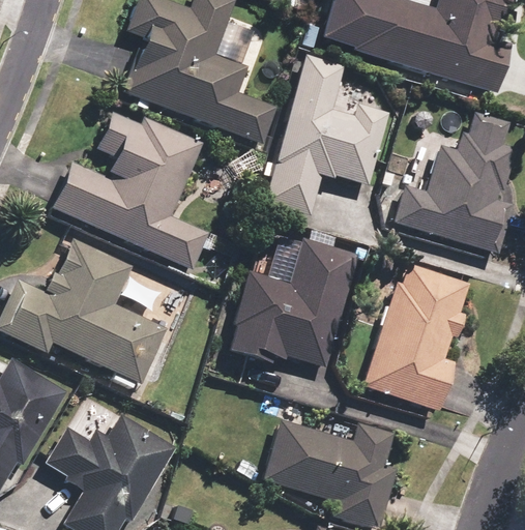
[(145,38),(124,89),(263,144),(278,107),(240,91),(250,69),(215,56),(236,1),(233,0),(197,0),(193,12),(161,0),(134,0),(122,29),(145,38)]
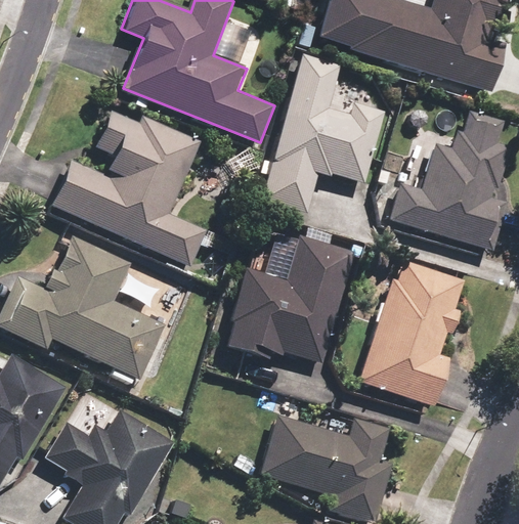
[(501,26),(508,0),(432,0),(431,8),(404,0),(333,0),(322,38),(350,46),(349,52),(489,94),(505,43),(487,38),(491,23),(501,26)]
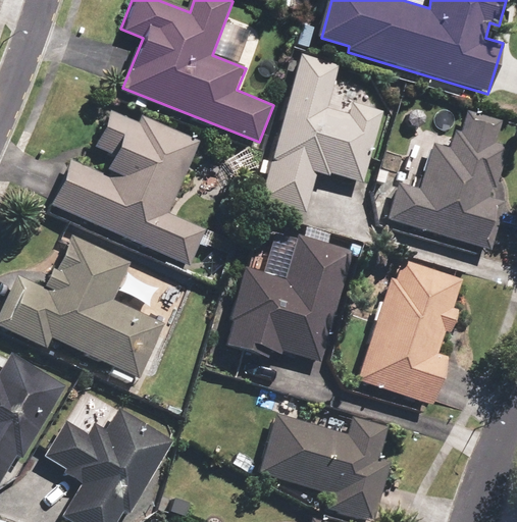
[(347,113),(328,108),(341,62),(298,51),(257,200),(305,213),(316,171),(365,184),(384,113),(350,103),(347,113)]
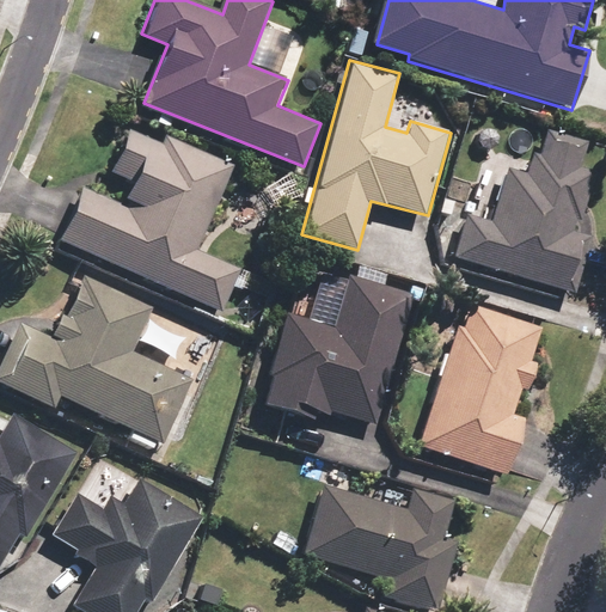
[(128,210),(83,191),(61,240),(224,311),(242,268),(199,250),(234,166),(133,122),(111,171),(166,196),(151,231),(124,220),(128,210)]
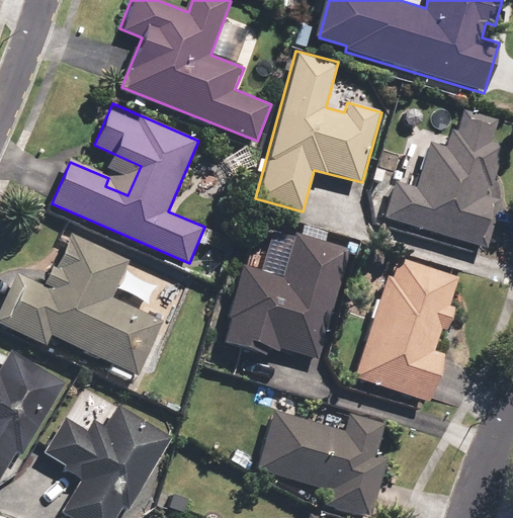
[(449,130),(445,144),(411,134),(404,159),(423,164),(417,183),(395,176),(383,216),(481,245),(494,199),(485,196),(488,185),(493,187),(506,145),(493,142),(500,118),(464,107),(457,132),(449,130)]
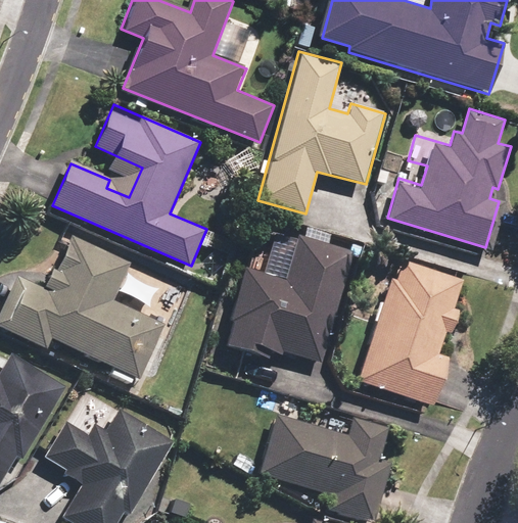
[(244,266),(221,345),(270,360),(273,351),(285,355),(287,349),(325,361),(358,251),(299,234),(285,278),(244,266)]
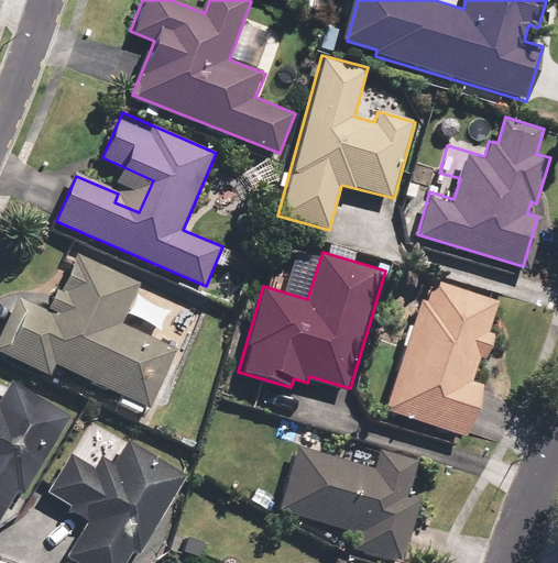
[(22,293),(0,341),(0,351),(52,375),(55,366),(124,398),(121,407),(149,419),(179,353),(121,327),(142,283),(77,253),(53,307),(22,293)]
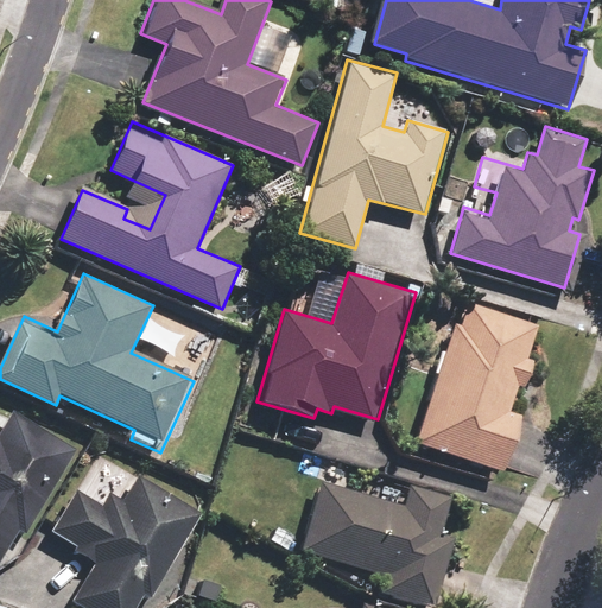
[(509,470),(524,413),(513,410),(520,386),(526,387),(533,359),(528,358),(538,324),(458,304),(420,447),(509,470)]
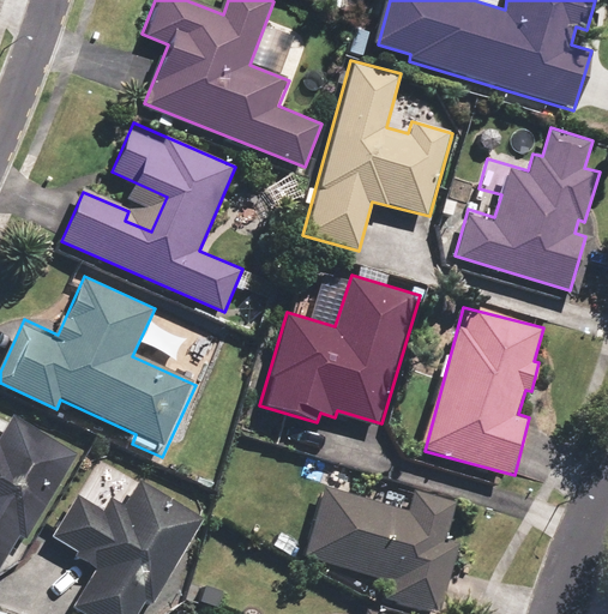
[(73,453),(10,420),(0,437),(0,569),(10,575),(73,453)]
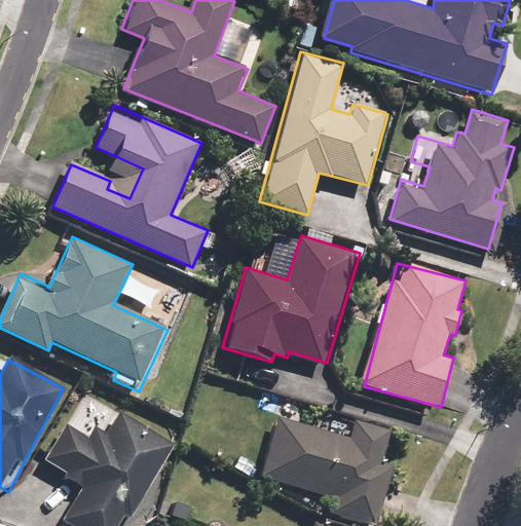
[(66,425),(46,462),(84,483),(65,519),(77,525),(119,525),(125,514),(134,518),(174,444),(117,412),(106,434),(95,427),(89,438),(66,425)]
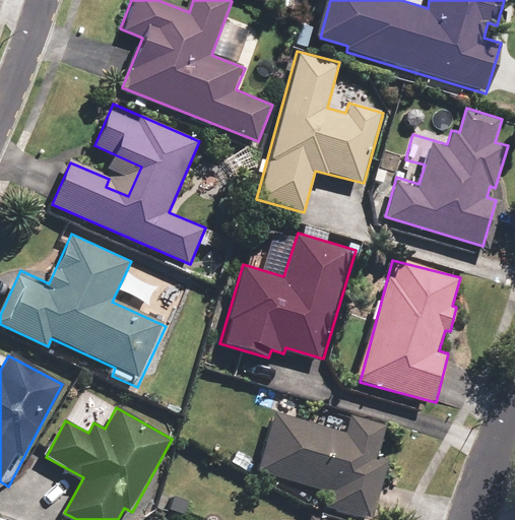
[(378,458),(388,427),(353,416),(348,433),(277,411),(260,468),(333,491),(329,507),(373,519),(391,461),(378,458)]
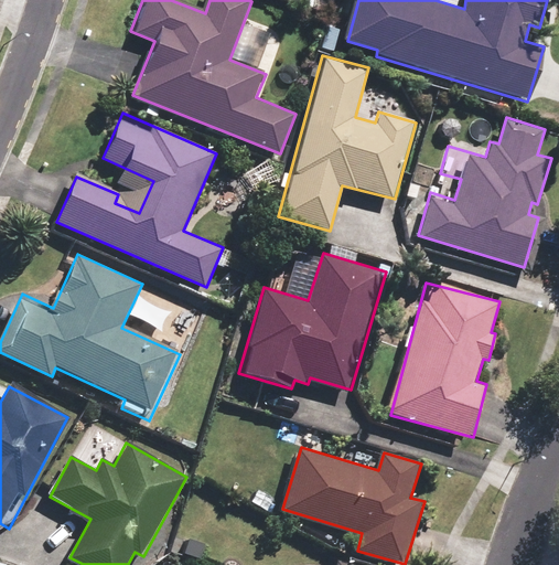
All buildings are outlined.
